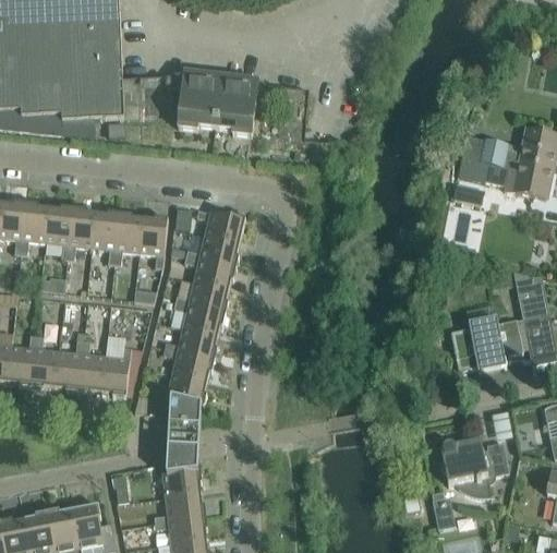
[(0,0),(0,110),(20,109),(21,116),(40,115),(40,113),(61,113),(61,120),(82,119),(82,118),(103,117),(103,118),(123,117),(122,81),(118,0),(0,0)]
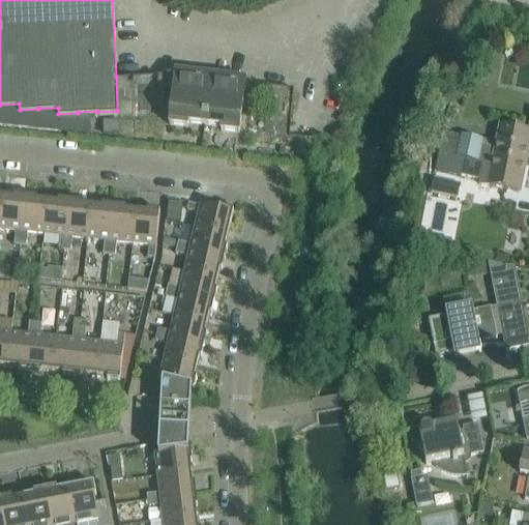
[(204,121),(210,71),(174,67),(173,75),(168,120),(186,122),(187,119),(204,121)]
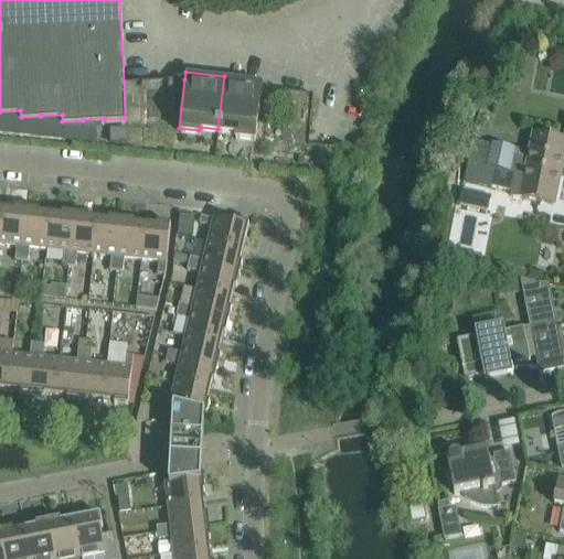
[(254,137),(259,86),(261,81),(224,76),(217,129),(235,131),(234,135),(254,137)]
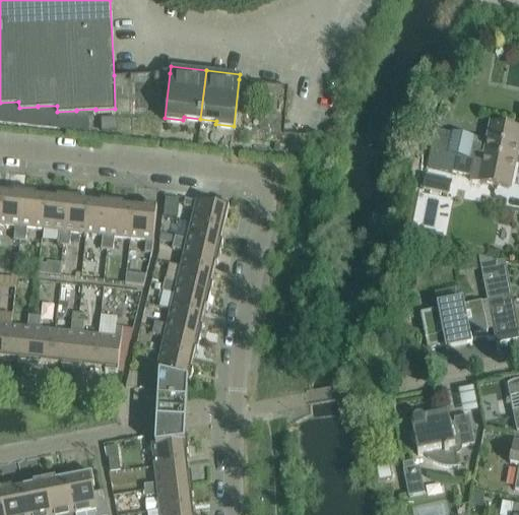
[(165,118),(170,73),(114,75),(115,109),(165,118)]
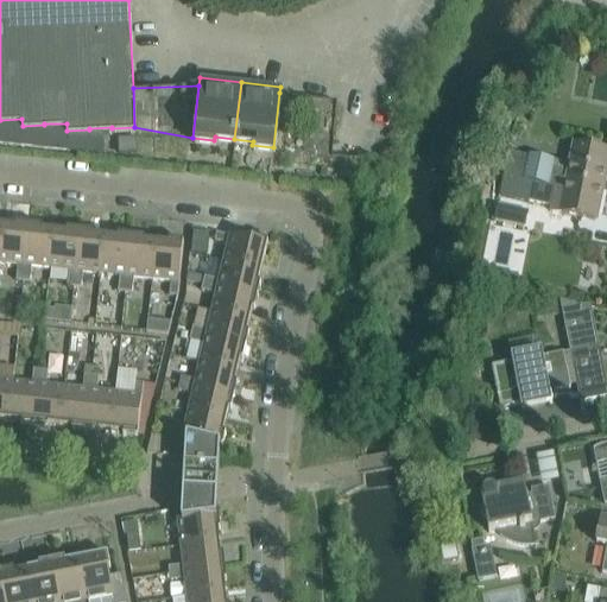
[(117,128),(118,147),(136,146),(134,128),(117,128)]
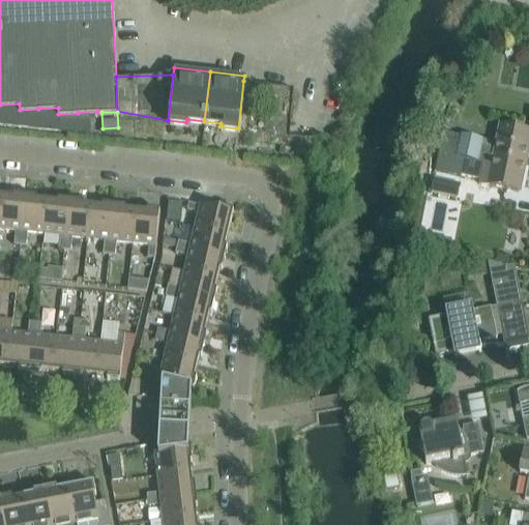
[(438,150),(464,155),(480,158),(482,151),(494,153),(510,156),(510,155),(524,157),(528,132),(528,128),(500,123),(497,140),(442,128),(438,150)]
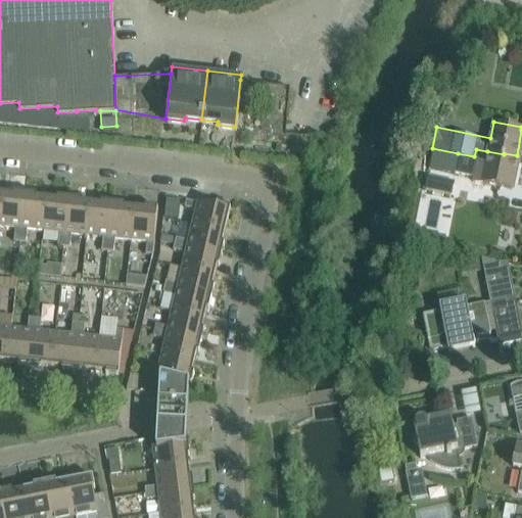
[(458,153),(432,148),(429,165),(454,170),(455,167),(458,153)]
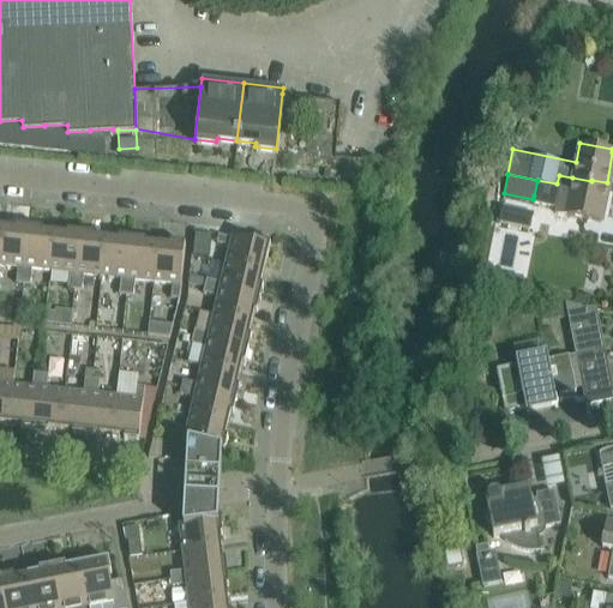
[(556,199),(554,208),(600,217),(607,182),(592,180),(592,181),(572,178),(559,175),(557,184),(538,180),(534,196),(556,199)]
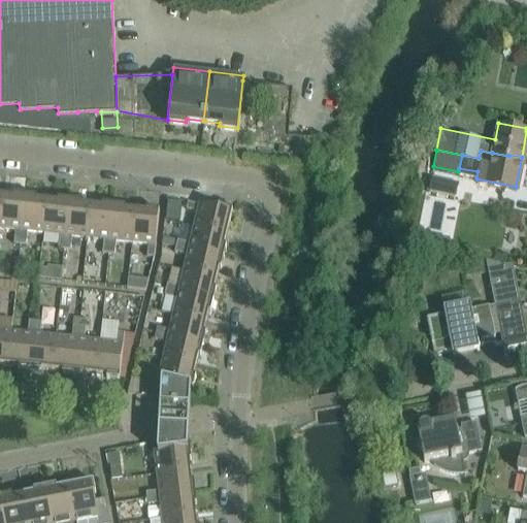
[(430,173),(427,188),(456,194),(459,180),(430,173)]
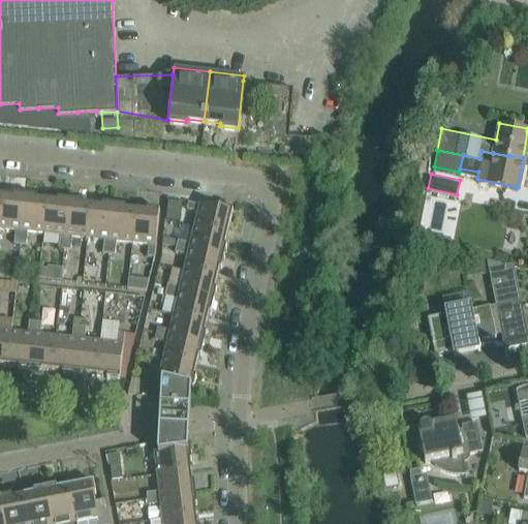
[(19,241),(24,192),(12,190),(12,193),(2,192),(0,208),(0,224),(14,226),(12,240),(19,241)]
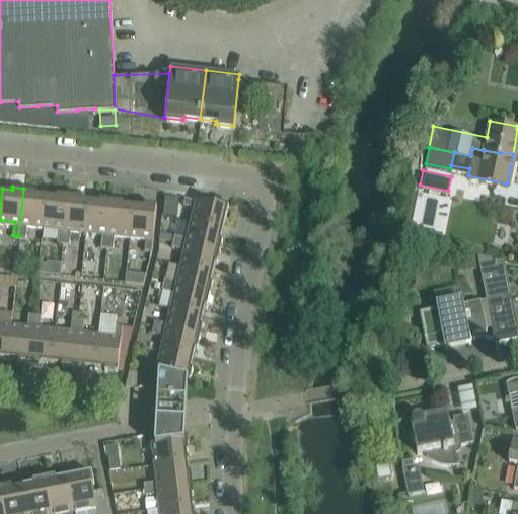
[(42,225),(46,193),(34,192),(35,190),(23,189),(18,236),(24,236),(26,224),(42,225)]
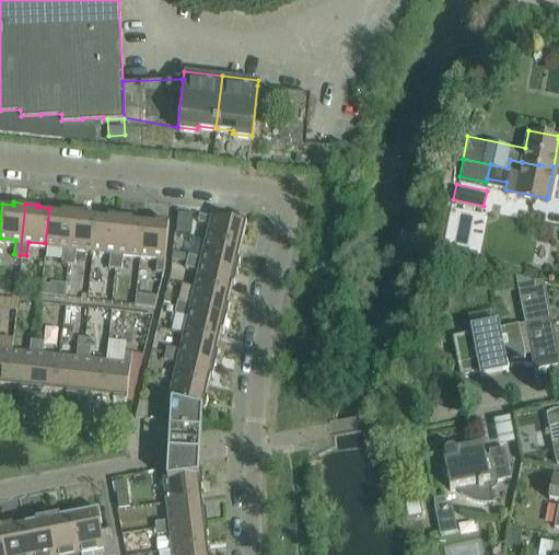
[(67,259),(72,208),(60,207),(60,209),(49,208),(45,243),(62,245),(60,259),(67,259)]
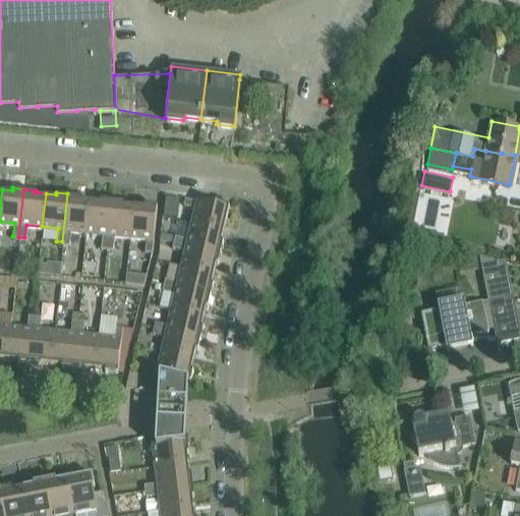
[(85,231),(90,198),(78,197),(79,195),(67,193),(62,241),(68,242),(69,229),(85,231)]
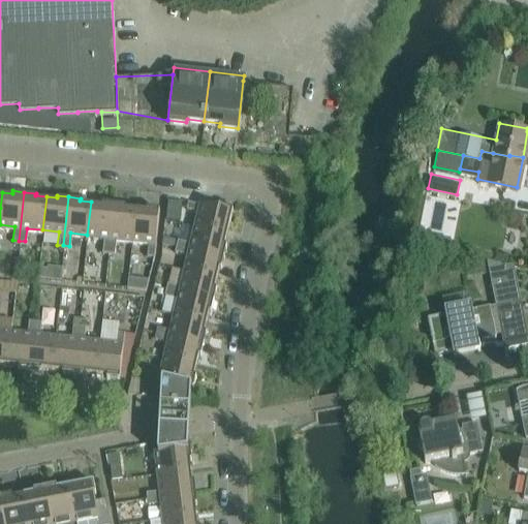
[(197,209),(193,224),(226,232),(231,207),(219,204),(219,206),(187,198),(186,206),(197,209)]
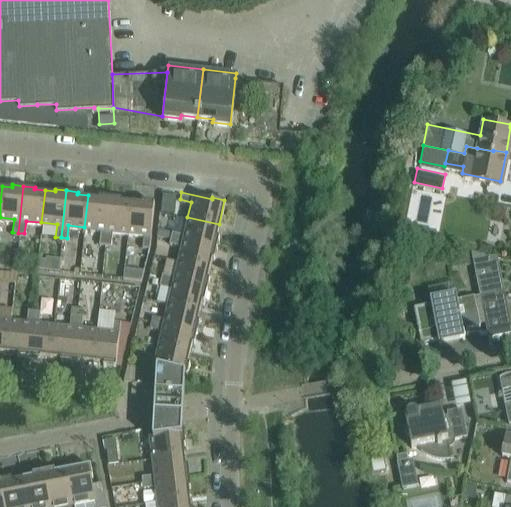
[(104,242),(109,195),(98,194),(98,196),(88,195),(84,227),(100,229),(98,242),(104,242)]
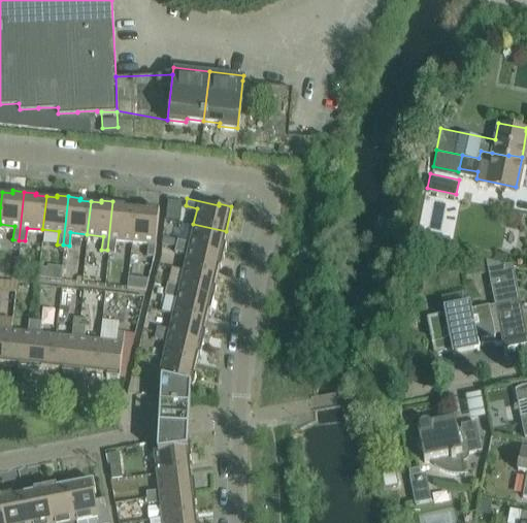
[(131,239),(134,206),(124,205),(125,202),(112,201),(107,250),(113,251),(114,237),(131,239)]
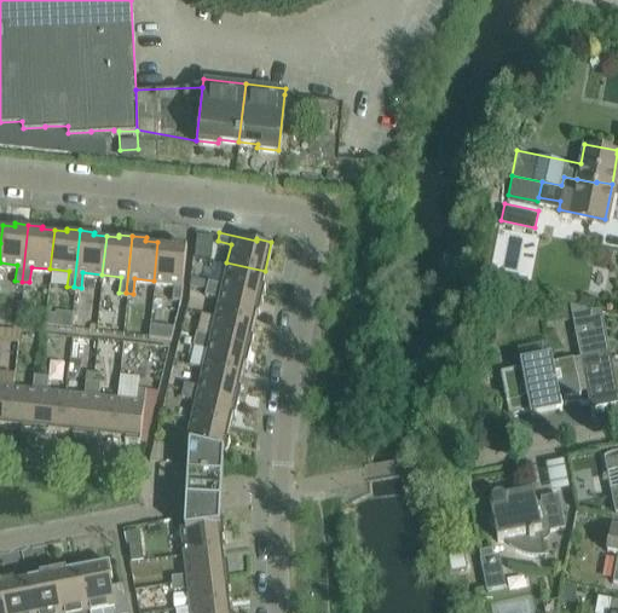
[(179,296),(185,242),(171,240),(171,243),(157,242),(154,281),(173,282),(171,296),(179,296)]
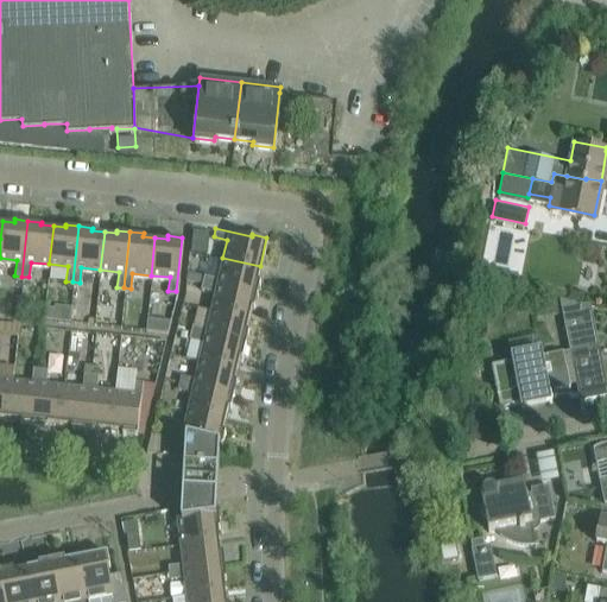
[(257,278),(260,266),(222,258),(219,276),(204,272),(204,270),(188,266),(187,277),(202,279),(257,292),(260,279),(257,278)]
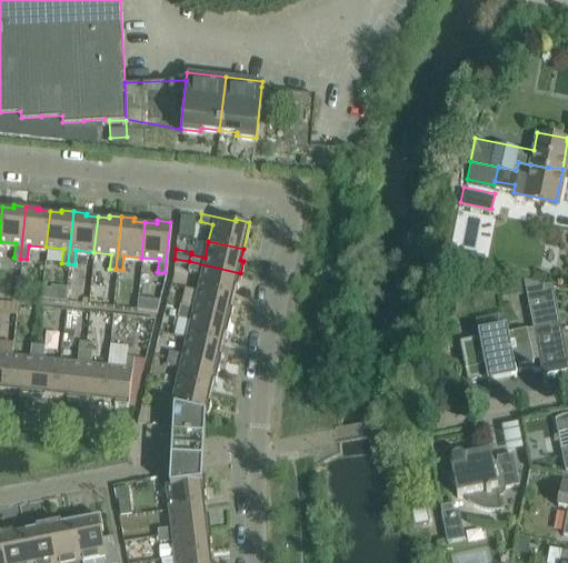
[(237,285),(240,273),(189,261),(187,268),(201,271),(197,288),(232,295),(235,284),(237,285)]
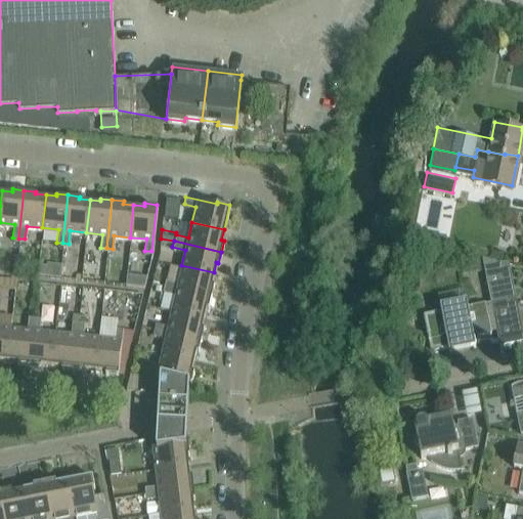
[(211,283),(214,272),(181,265),(178,280),(165,277),(164,284),(211,295),(214,284),(211,283)]
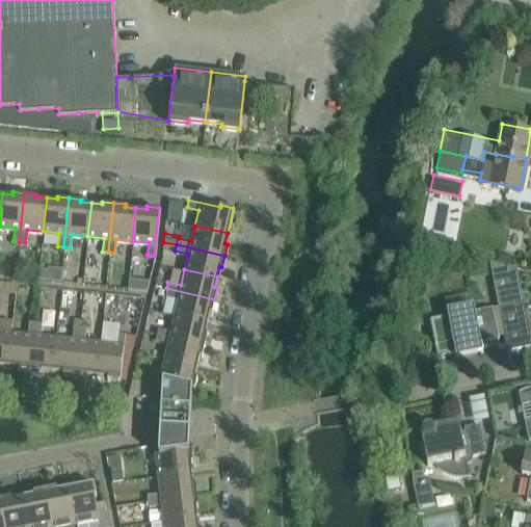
[(503,335),(490,273),(468,278),(473,301),(446,307),(447,313),(429,317),(436,351),(441,354),(447,351),(454,349),(455,354),(482,349),(481,343),(486,343),(485,338),(503,335)]
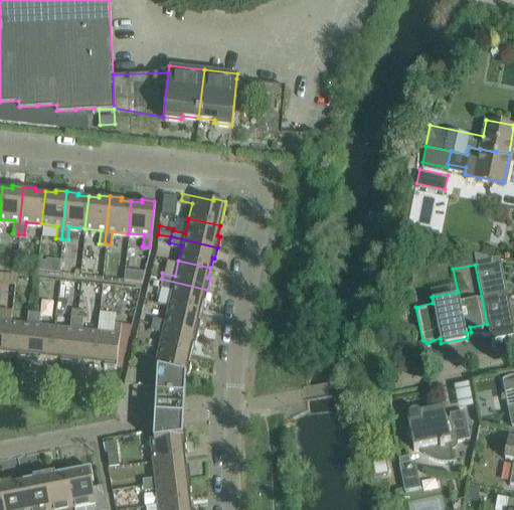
[(144,270),(124,268),(123,277),(142,280),(144,270)]
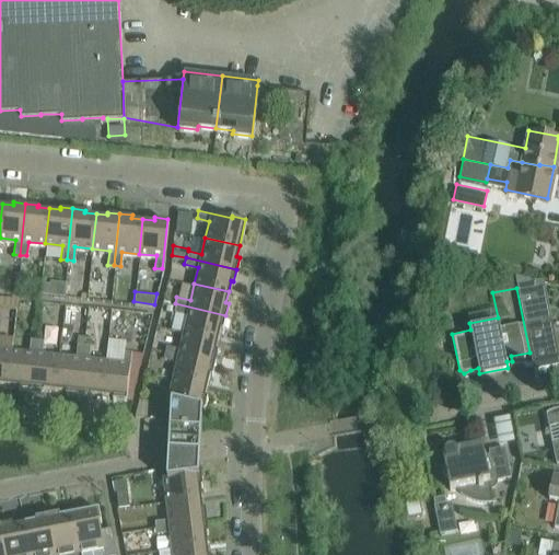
[(222,327),(225,315),(175,303),(174,310),(187,313),(183,330),(218,337),(220,326),(222,327)]
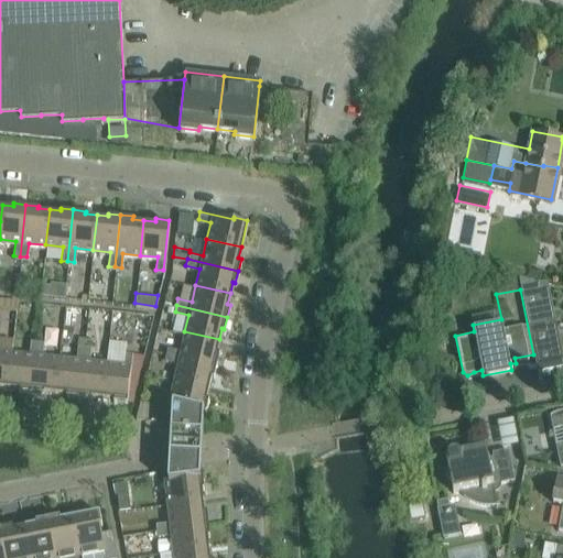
[(529,323),(538,369),(562,363),(562,361),(554,318),(529,323)]
